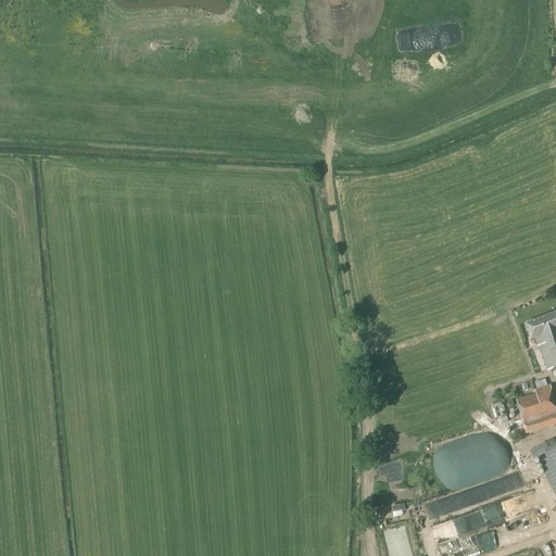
[(555,367),(555,313),(525,325),(530,340),(535,339),(546,371),(555,367)]
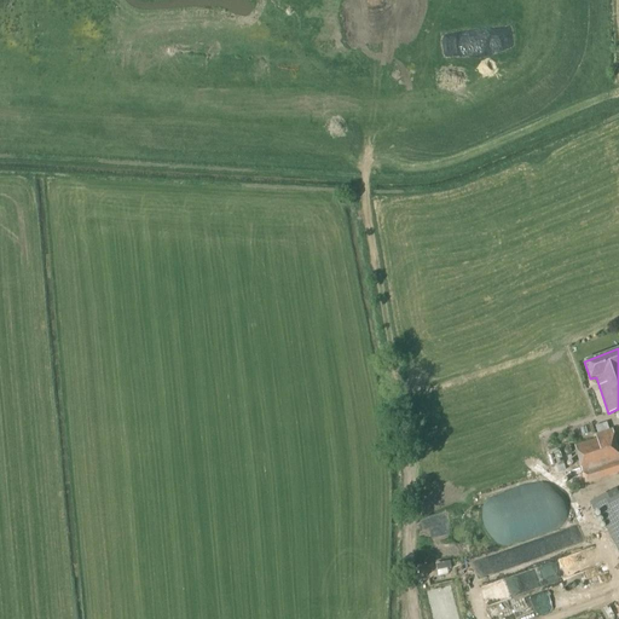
[(584,484),(618,473),(618,456),(612,431),(595,435),(596,439),(574,446),(584,484)]
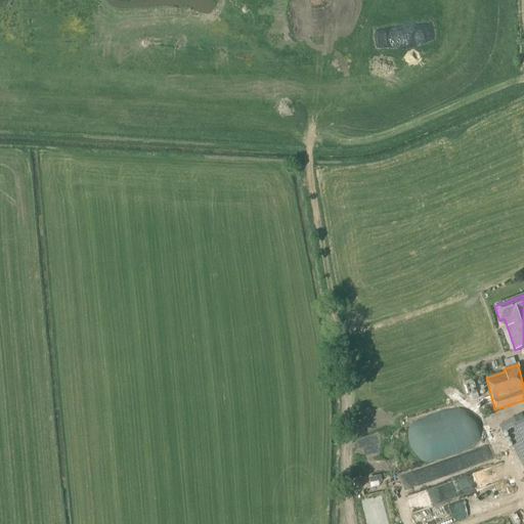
[(523,419),(521,413),(498,426),(501,432),(504,431),(506,434),(507,433),(523,467),(523,419)]
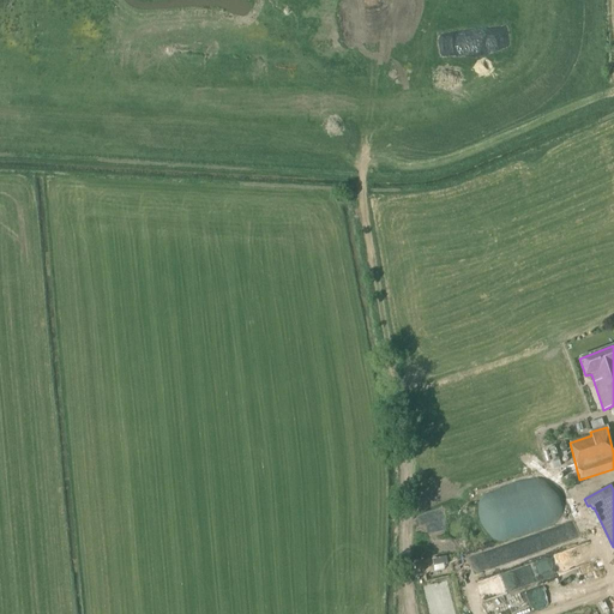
[(553,516),(505,529),(509,541),(555,527),(553,516)]
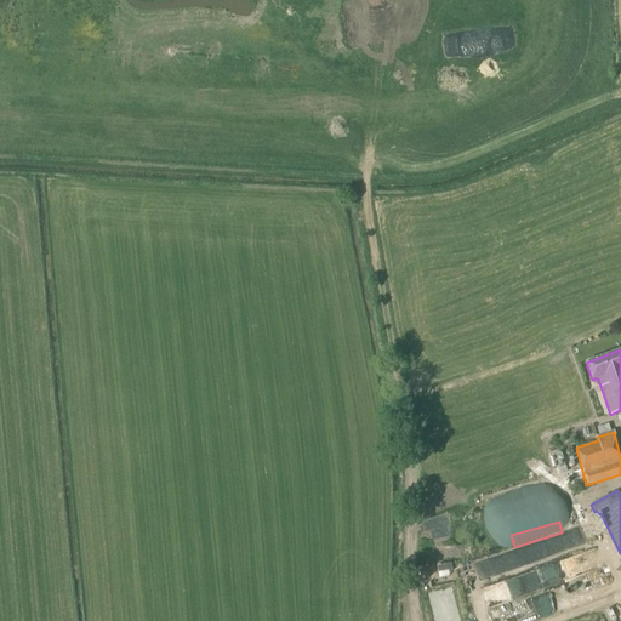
[(573,562),(577,574),(610,564),(607,551),(573,562)]
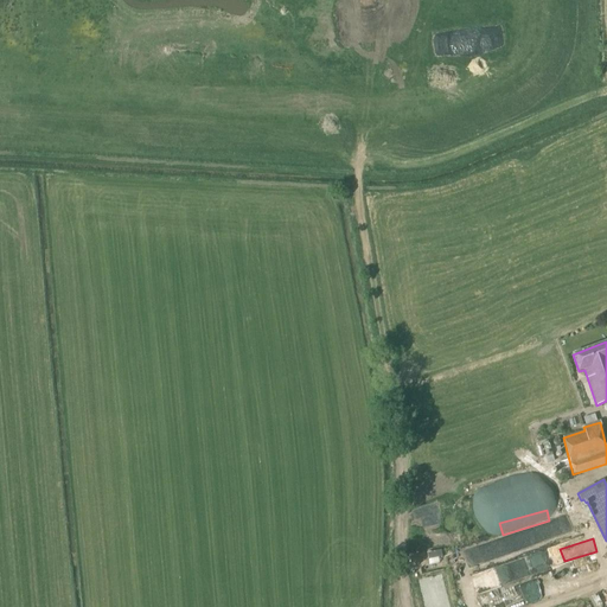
[(499,558),(496,547),(473,553),(475,566),(499,558)]
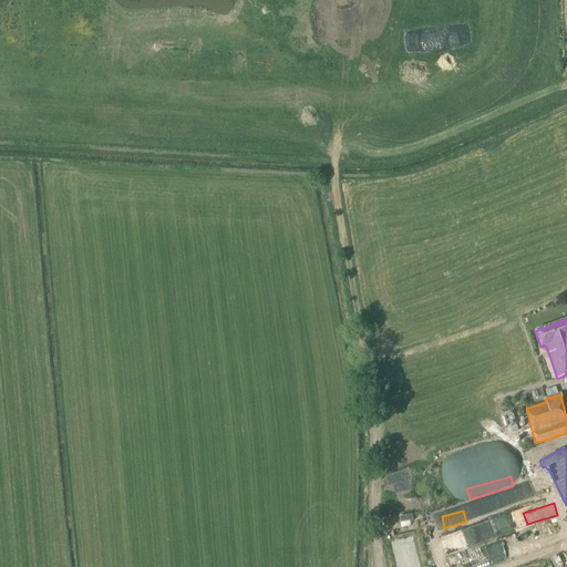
[(431,540),(439,539),(437,525),(430,525),(431,540)]
